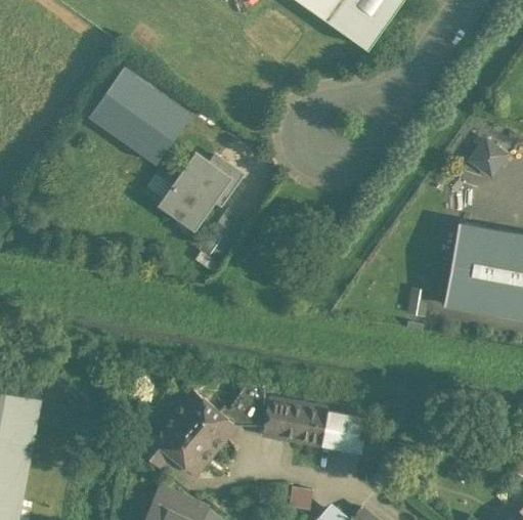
[(293,0),(327,23),(341,0),(293,0)]
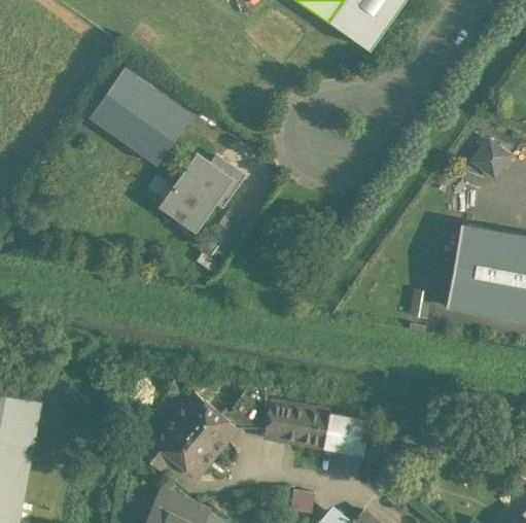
[(406,0),(343,0),(328,23),(371,53),(406,0)]
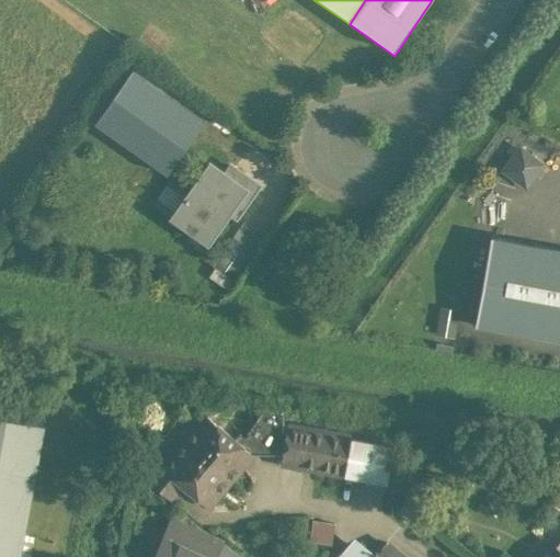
[(168,178),(206,125),(133,74),(95,126),(168,178)]
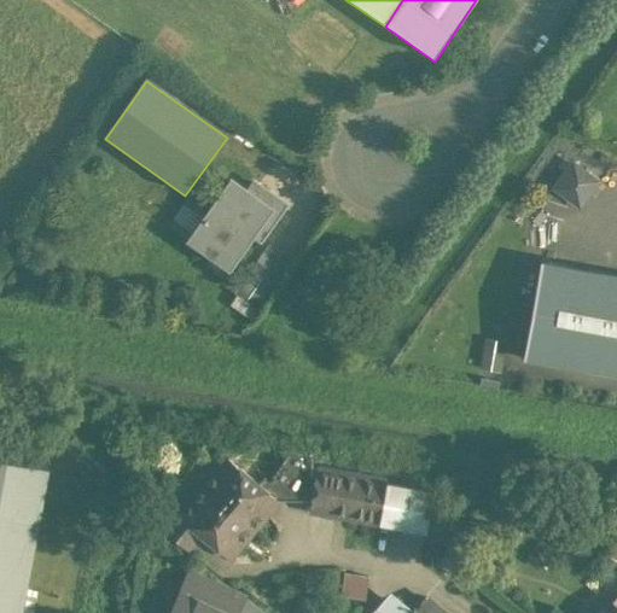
[(578,210),(601,184),(575,161),(552,187),(578,210)]
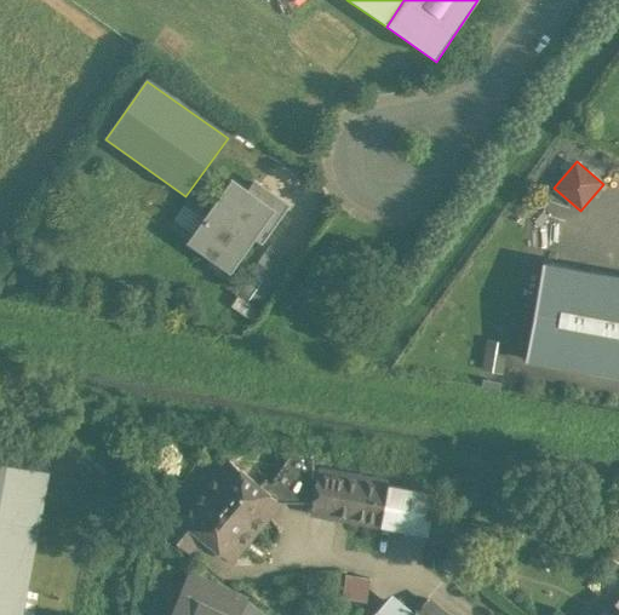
[(236,185),(233,183),(230,187),(230,188),(210,217),(190,243),(194,246),(195,246),(227,268),(227,269),(230,271),(233,268),(254,237),(263,242),(286,208),(256,187),(250,195),(236,187),(236,185)]
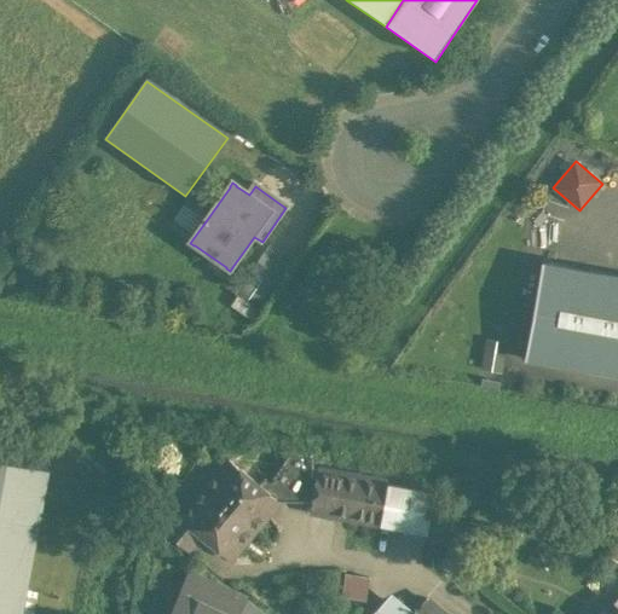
[(188,202),(169,226),(183,237),(201,213),(188,202)]
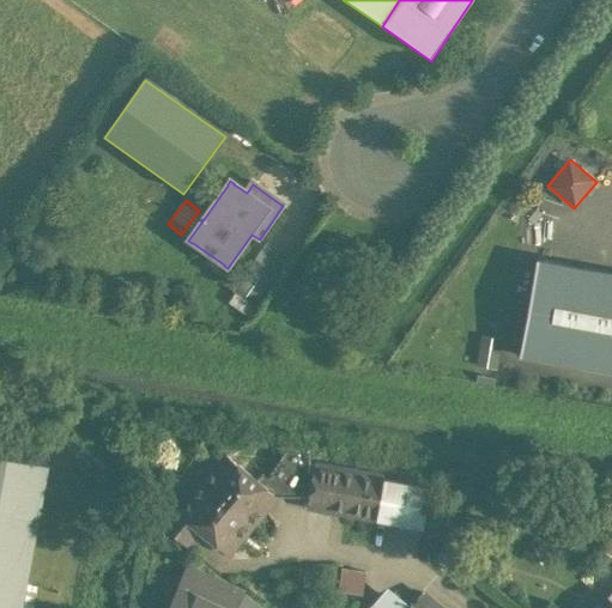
[(266,242),(247,272),(264,284),(284,254),(266,242)]
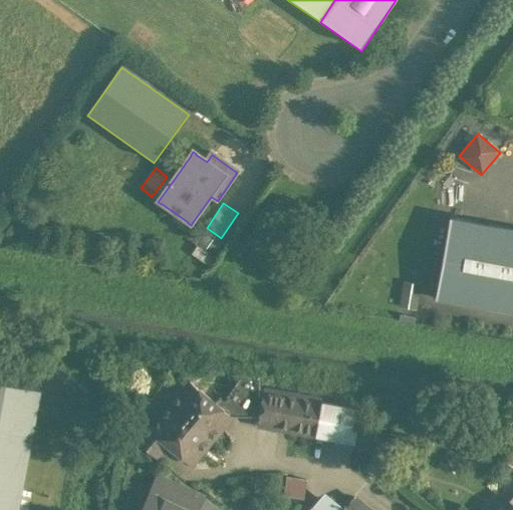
[(512,231),(450,219),(436,300),(512,313),(512,231)]
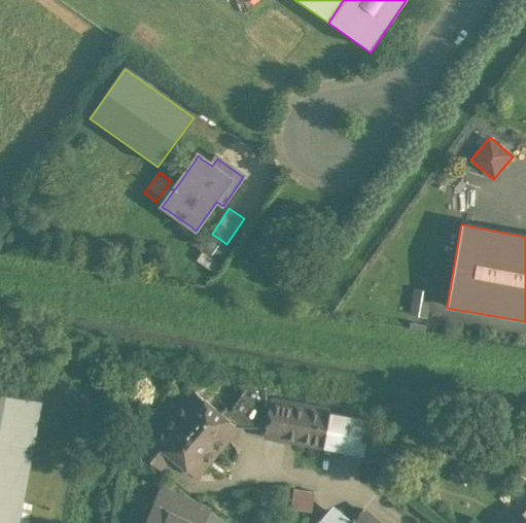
[(411,316),(428,318),(430,291),(413,290),(411,316)]
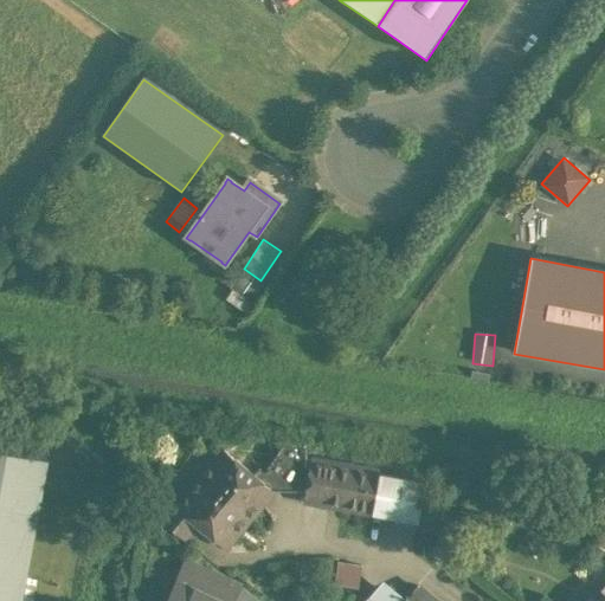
[(251,475),(274,492),(306,493),(311,461),(310,451),(287,446),(269,472),(251,475)]
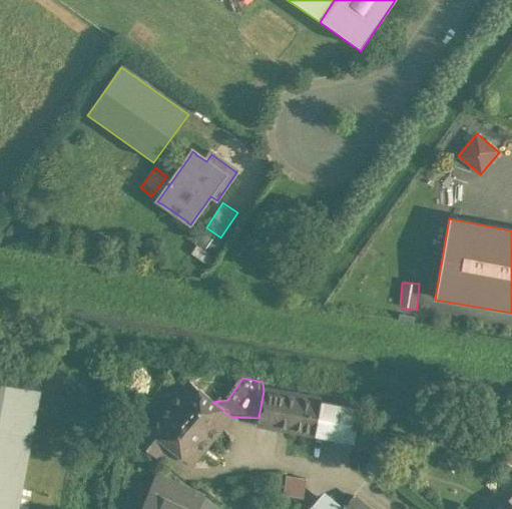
[(189,382),(148,431),(149,431),(170,449),(190,466),(231,417),(212,402),(189,382)]
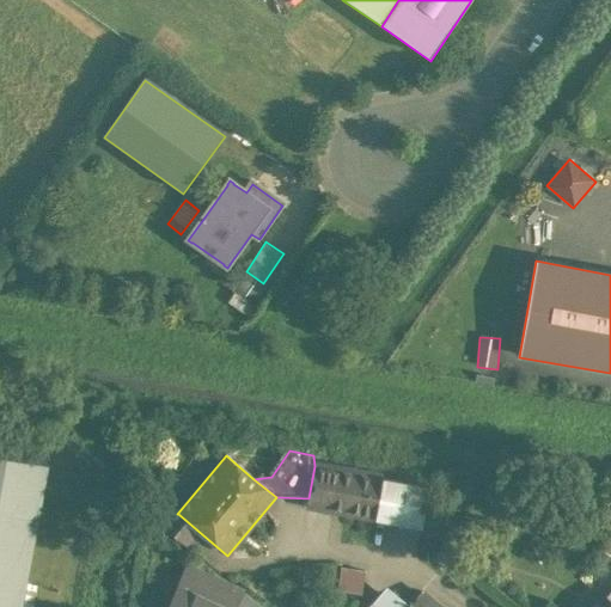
[(23,606),(49,466),(0,457),(0,606),(23,606)]
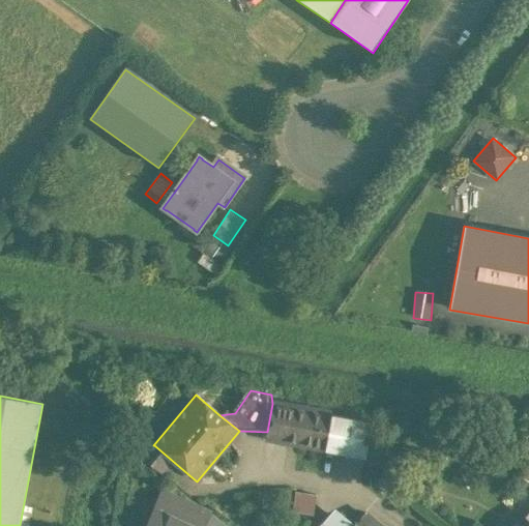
[(325,450),(331,416),(331,415),(272,404),(267,432),(266,440),(325,450)]
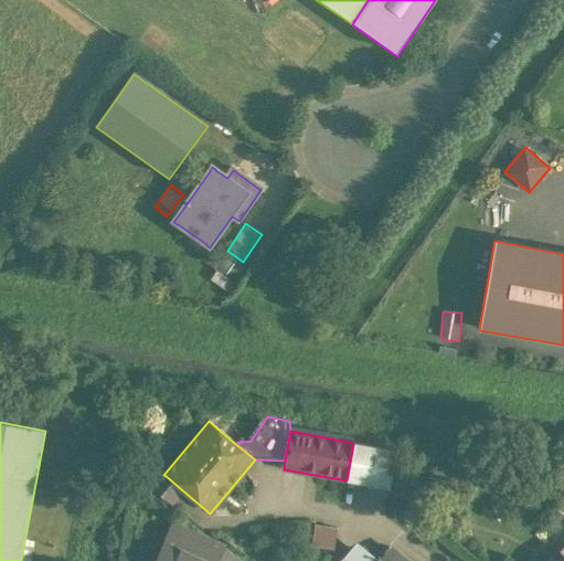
[(396,452),(353,444),(347,480),(390,489),(396,452)]
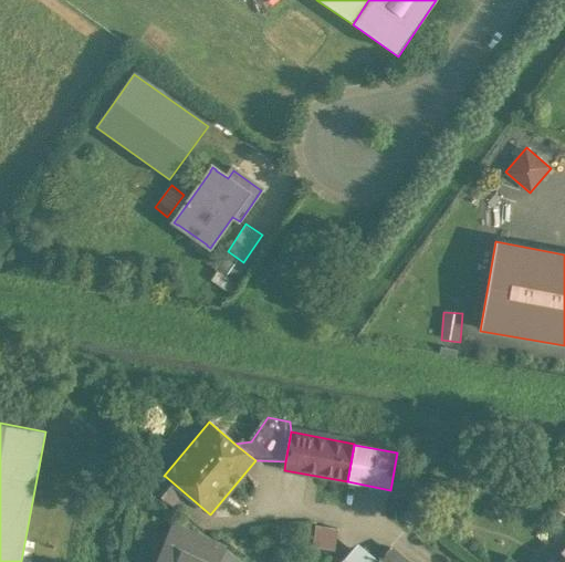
[(188,496),(165,476),(153,490),(177,510),(188,496)]
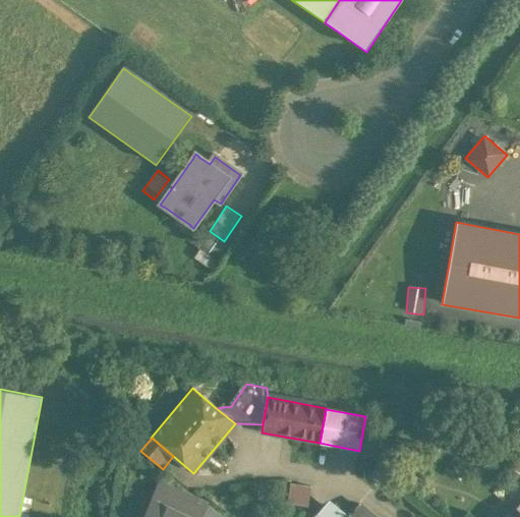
[(519,456),(511,469),(519,474),(519,456)]
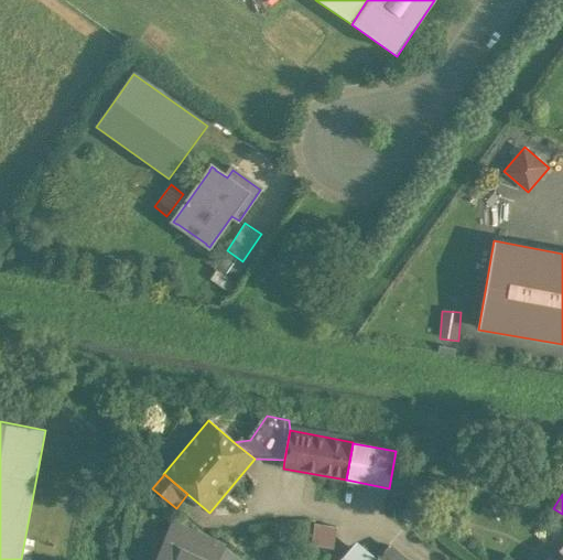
[(217,559),(224,548),(174,526),(159,559),(217,559)]
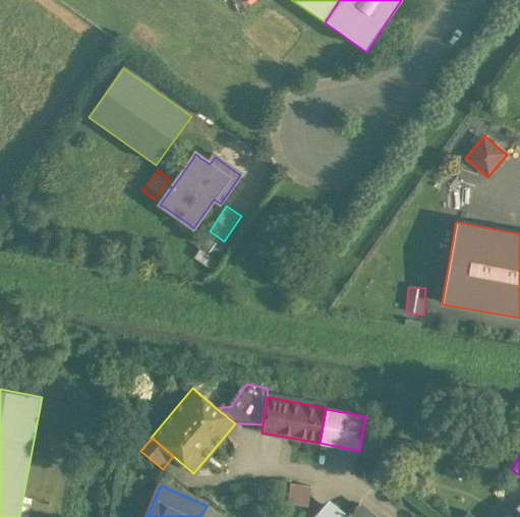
[(311,490),(291,486),(288,505),(308,508),(311,490)]
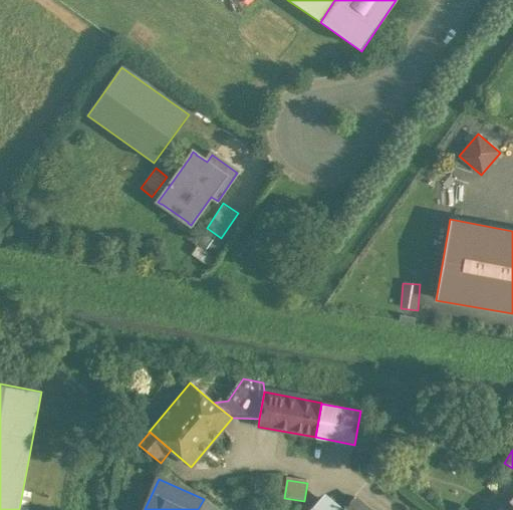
[(512,506),(504,499),(495,509),(512,509),(512,506)]
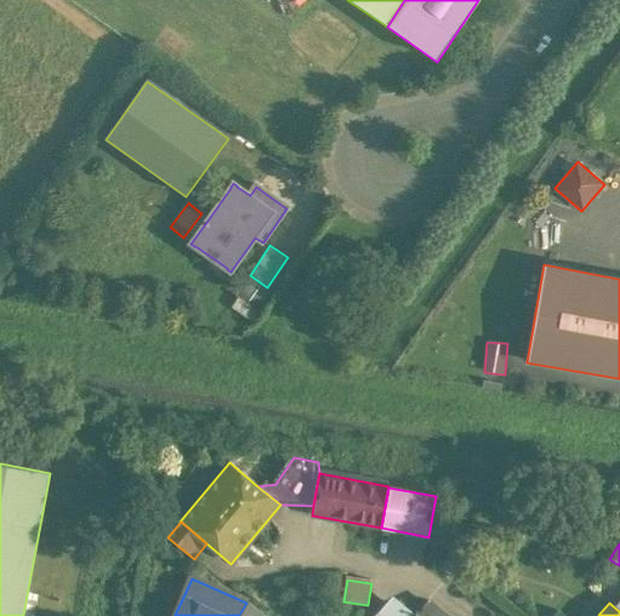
[(444,615),(430,604),(419,615),(380,615),(379,614),(377,615),(444,615)]
